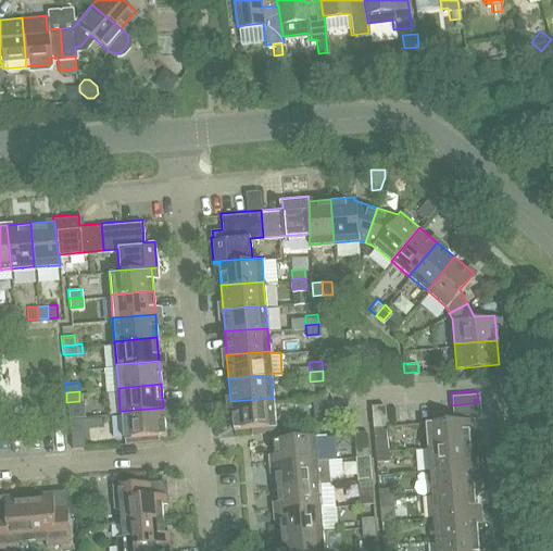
[(233,426),(275,423),(273,398),(230,401),(233,426)]
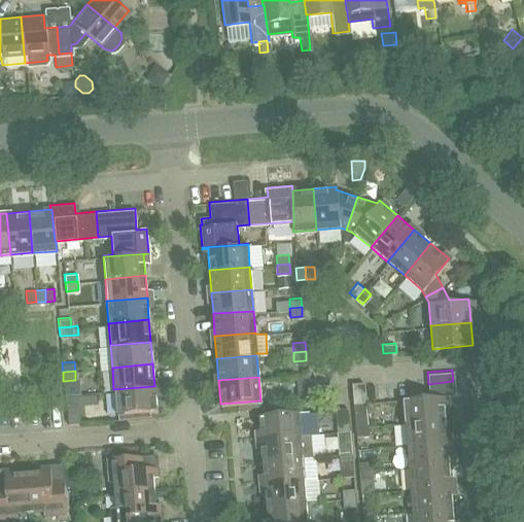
[(352,401),(365,399),(363,381),(351,382),(352,401)]
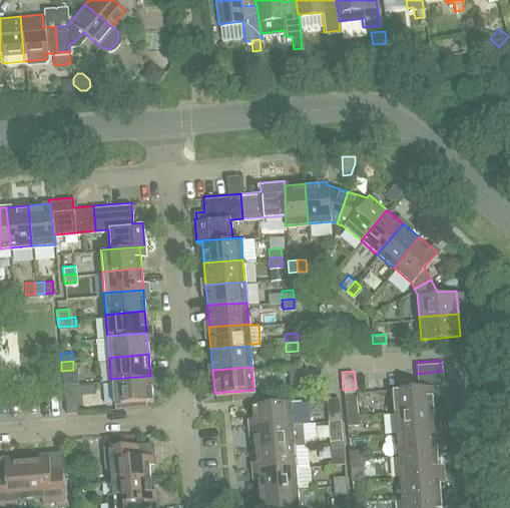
[(441,371),(417,374),(418,384),(430,383),(442,382),(441,371)]
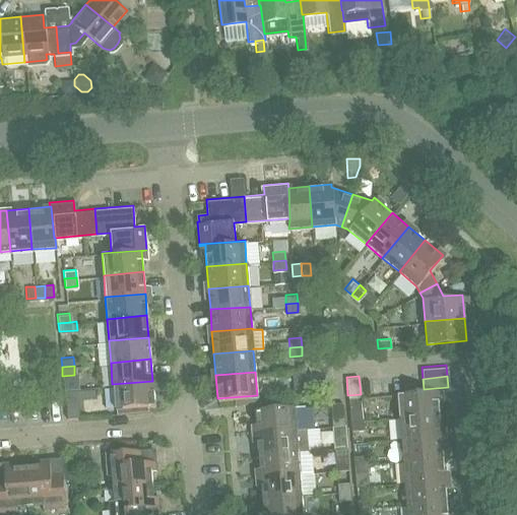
[(152,381),(112,384),(114,407),(154,403),(152,381)]
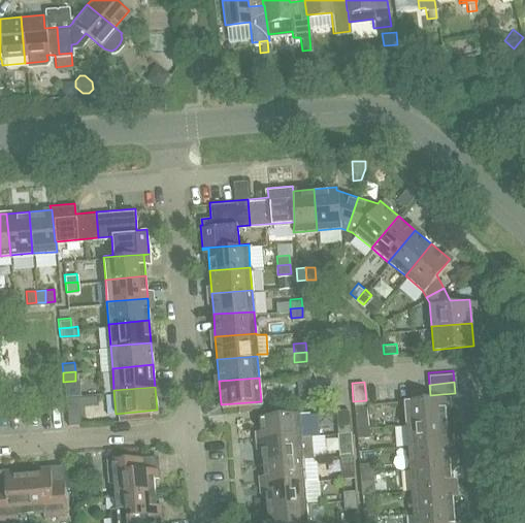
[(296,390),(297,398),(309,397),(308,389),(296,390)]
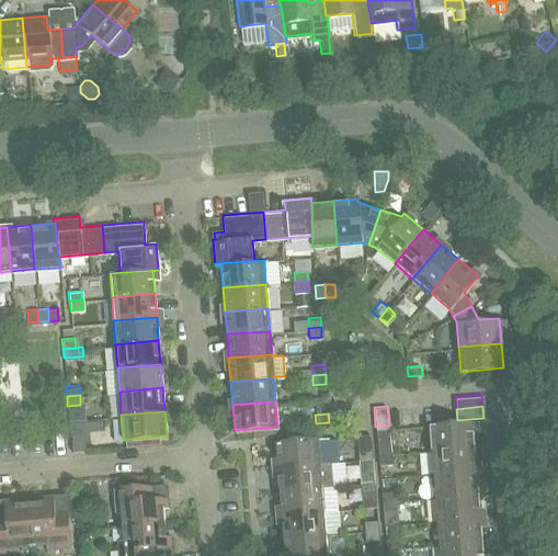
[(68,419),(70,439),(70,449),(71,450),(83,449),(83,438),(81,418),(68,419)]
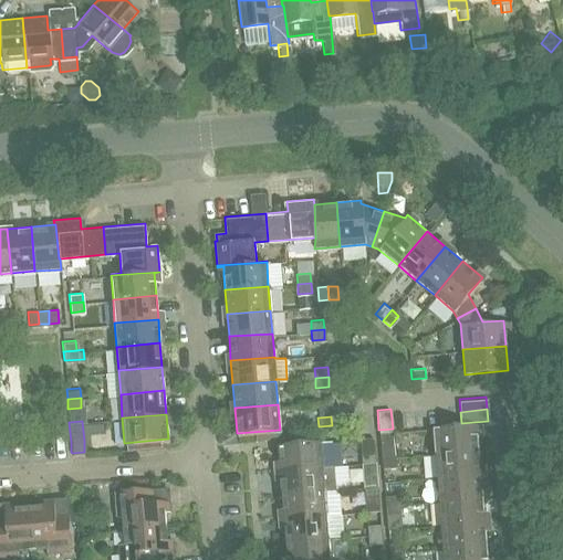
[(475,422),(461,423),(431,426),(434,451),(477,447),(475,422)]
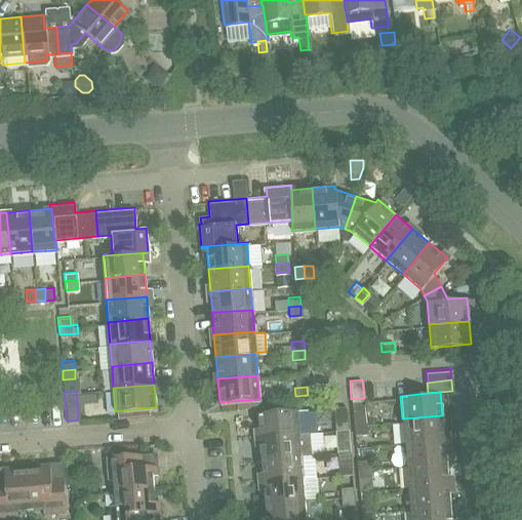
[(364,398),(351,399),(353,423),(354,432),(367,431),(364,398)]
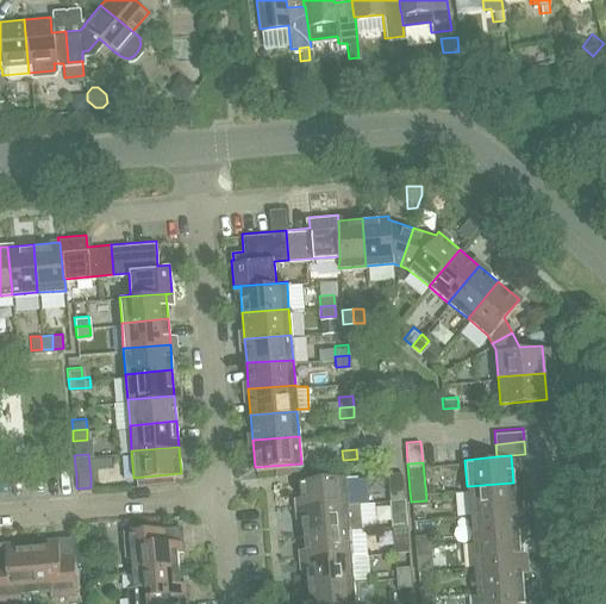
[(401,480),(400,469),(386,471),(387,481),(401,480)]
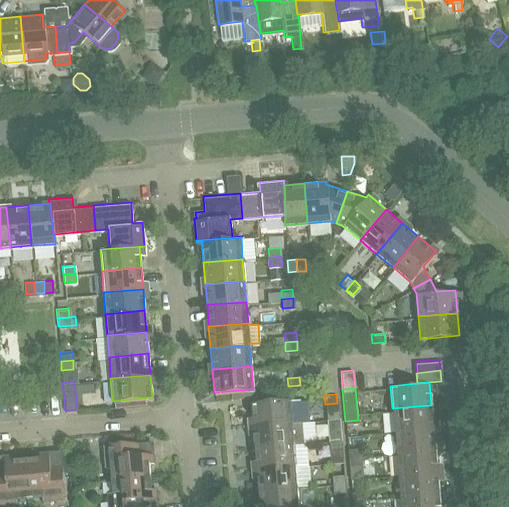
[(251,415),(251,424),(291,420),(301,420),(299,397),(289,398),(249,401),(251,415)]
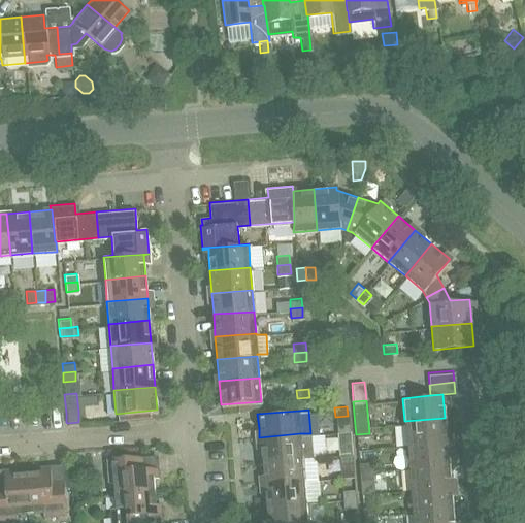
[(447,440),(445,418),(404,421),(405,444),(447,440)]
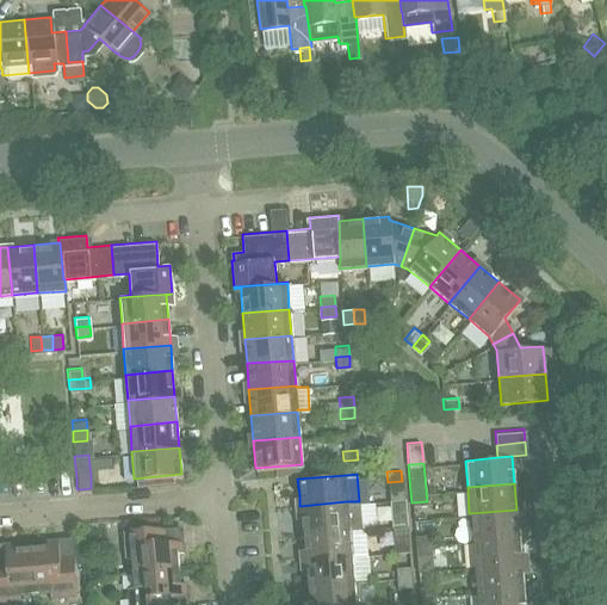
[(406,523),(404,512),(403,498),(389,499),(390,513),(391,525),(406,523)]
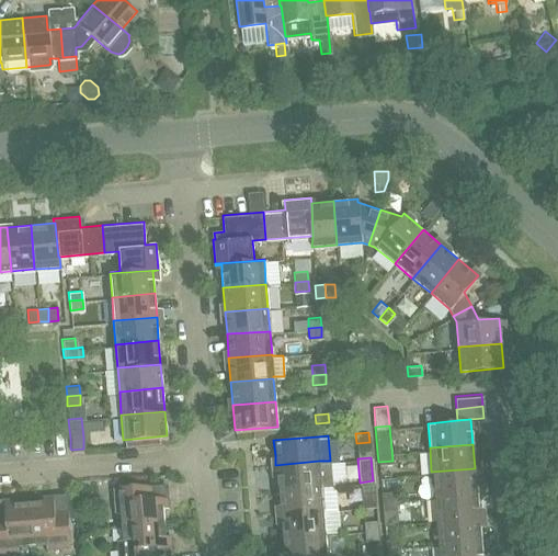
[(330,461),(319,461),(275,465),(277,489),(320,485),(331,485),(330,461)]
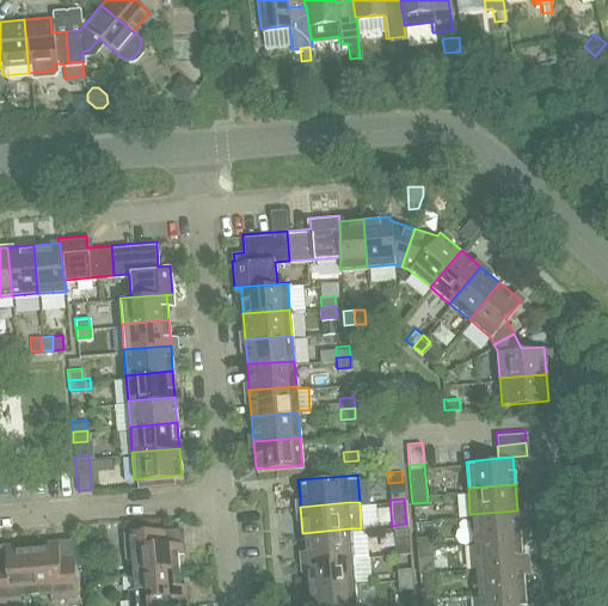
[(517,510),(470,514),(472,540),(520,536),(517,510)]
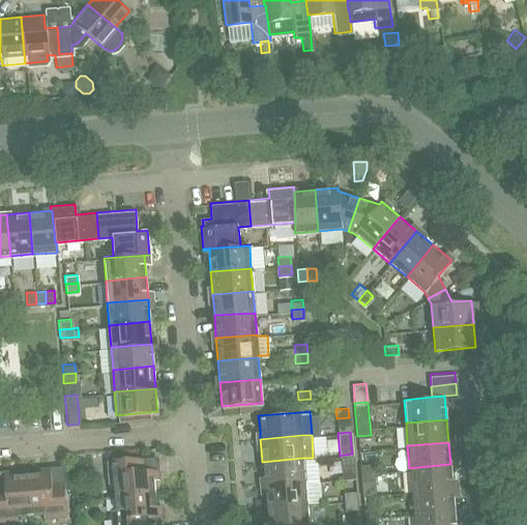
[(340,456),(340,464),(341,477),(354,476),(352,454),(340,456)]
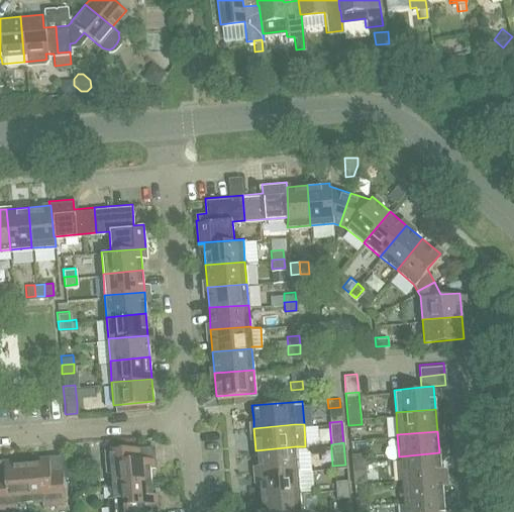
[(153,466),(153,455),(138,456),(137,444),(103,447),(105,471),(110,470),(111,483),(150,479),(149,467),(153,466)]
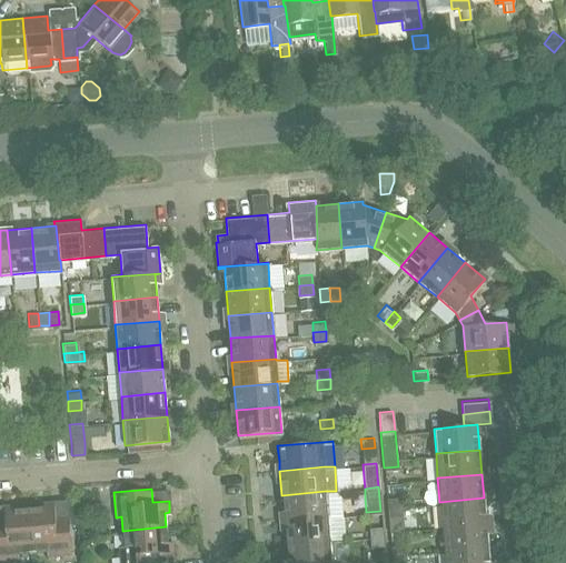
[(327,515),(325,491),(281,495),(283,519),(327,515)]
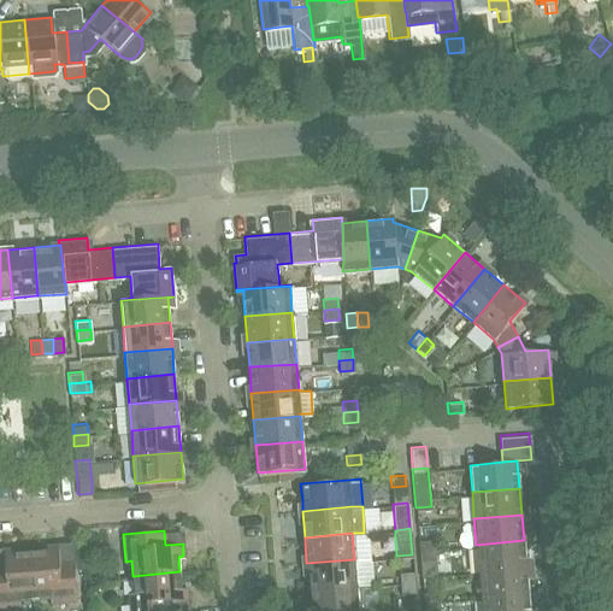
[(419,551),(434,548),(434,538),(418,540),(419,551)]
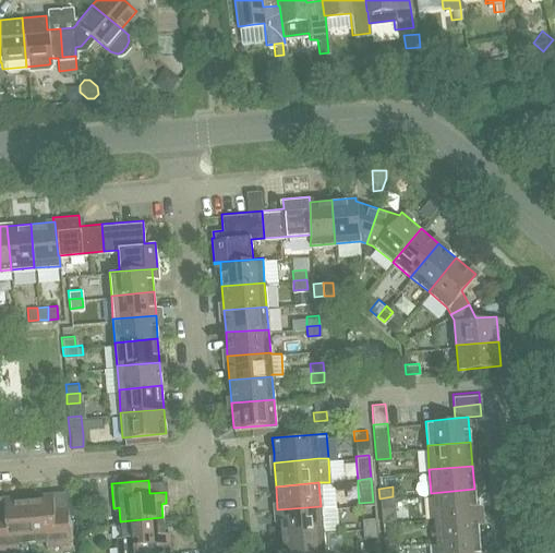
[(477,513),(474,489),(431,493),(433,517),(477,513)]
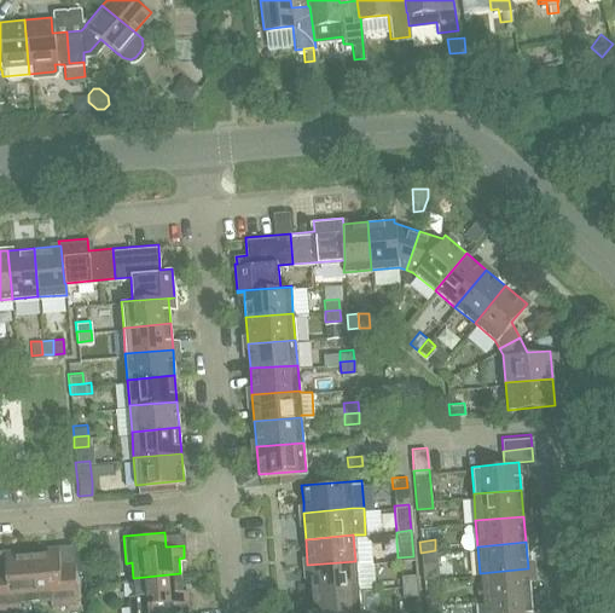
[(71,543),(57,544),(45,545),(45,551),(29,553),(33,600),(48,599),(50,605),(76,602),(71,543)]
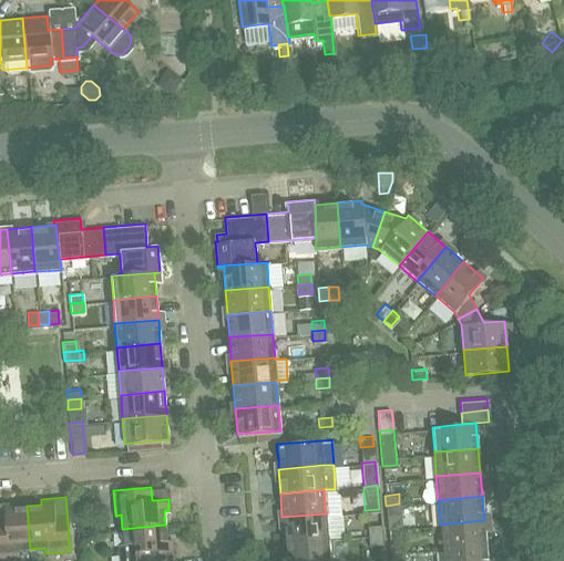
[(30,549),(27,506),(13,507),(13,501),(2,501),(3,518),(0,518),(0,557),(18,556),(18,550),(30,549)]
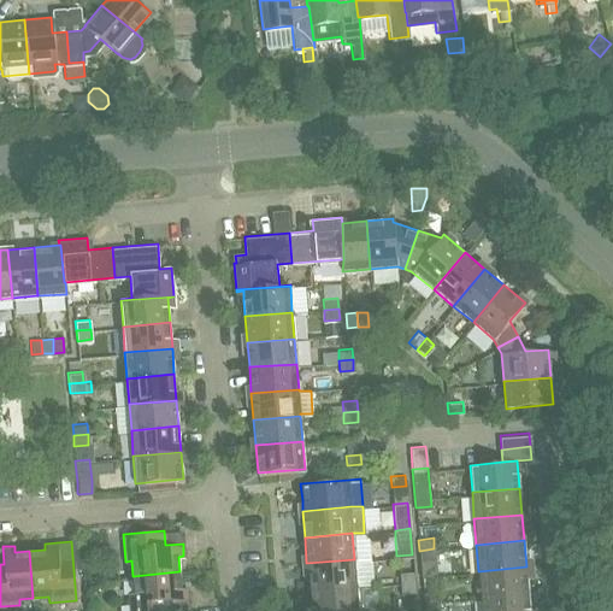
[(435,559),(434,548),(419,551),(419,560),(435,559)]
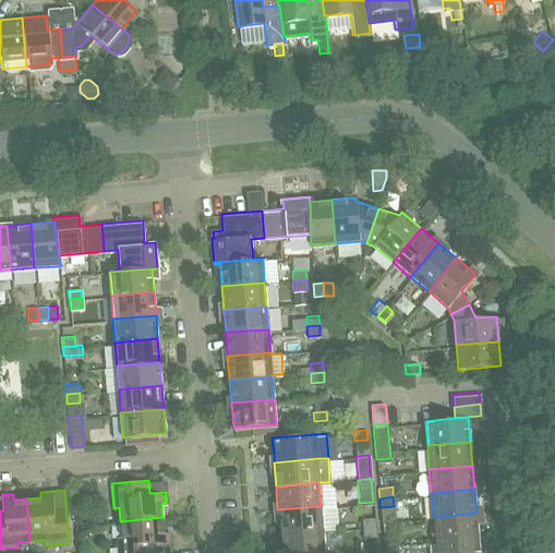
[(277,509),(279,533),(323,530),(321,506),(277,509)]
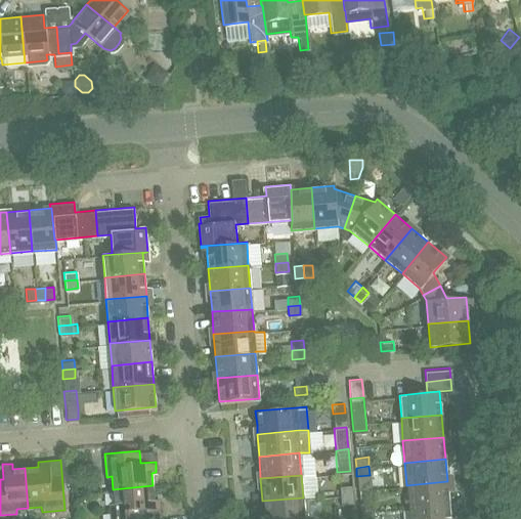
[(449,503),(447,481),(406,485),(408,507),(449,503)]
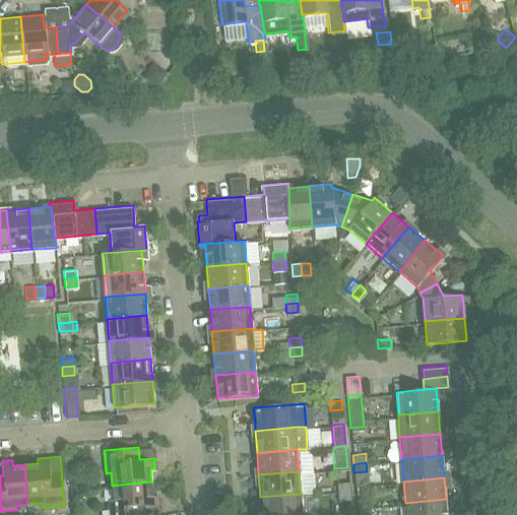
[(336,481),(336,491),(349,490),(348,480),(336,481)]
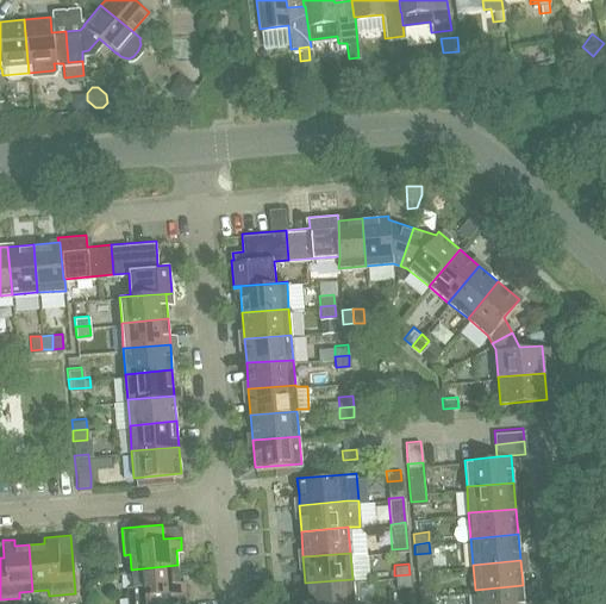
[(179,580),(177,565),(131,570),(132,584),(126,584),(127,603),(169,603),(169,593),(186,592),(185,579),(179,580)]
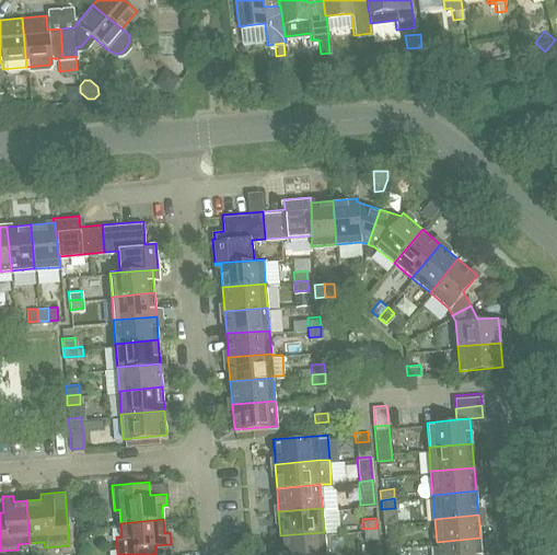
[(376,528),(362,529),(363,539),(376,538),(376,528)]
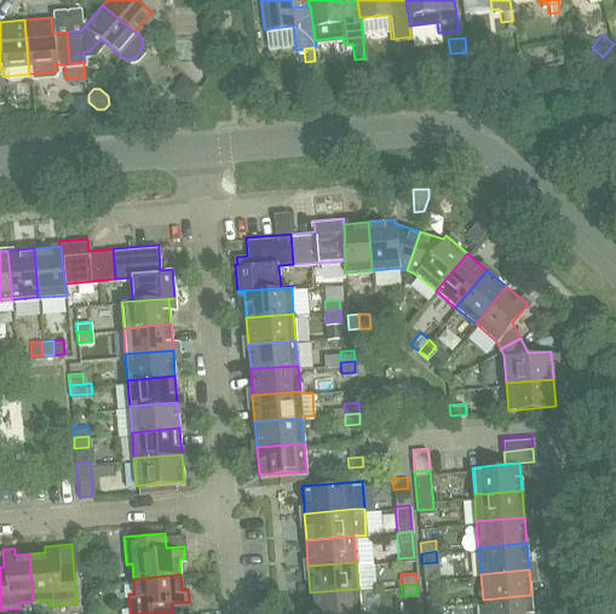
[(311,613),(360,613),(358,589),(310,592),(311,613)]
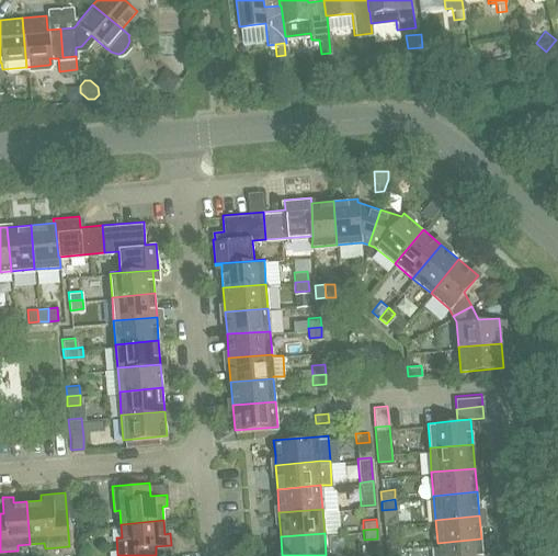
[(385,539),(385,548),(399,546),(398,537),(385,539)]
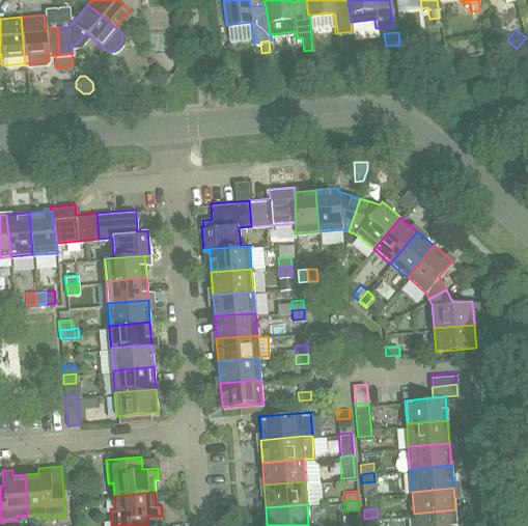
[(455,525),(455,509),(414,514),(414,525),(455,525)]
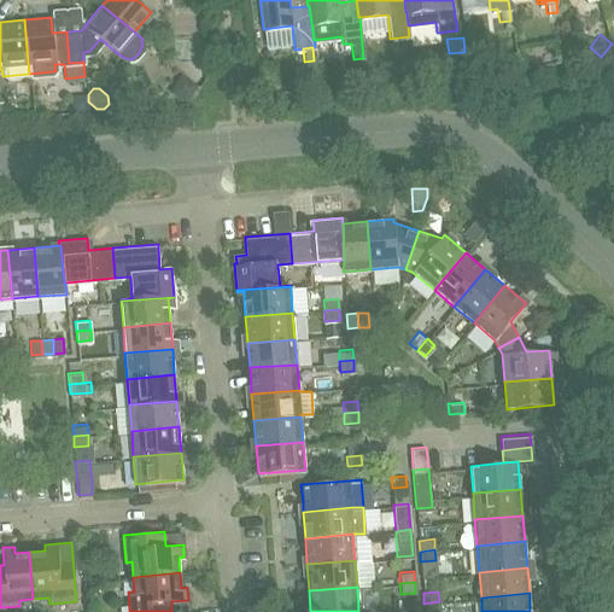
[(439,611),(439,601),(424,604),(424,611),(439,611)]
